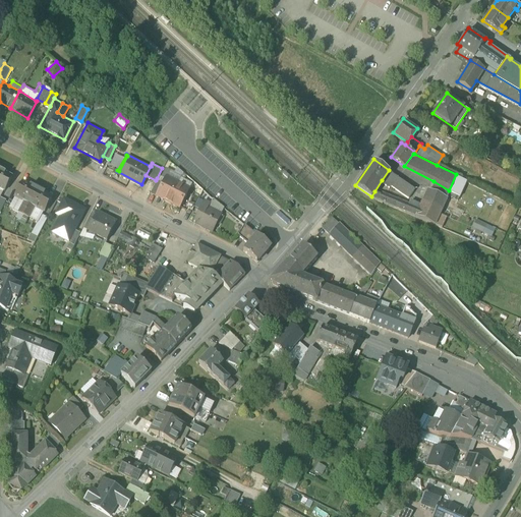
[(177,165),(173,171),(180,175),(183,170),(177,165)]
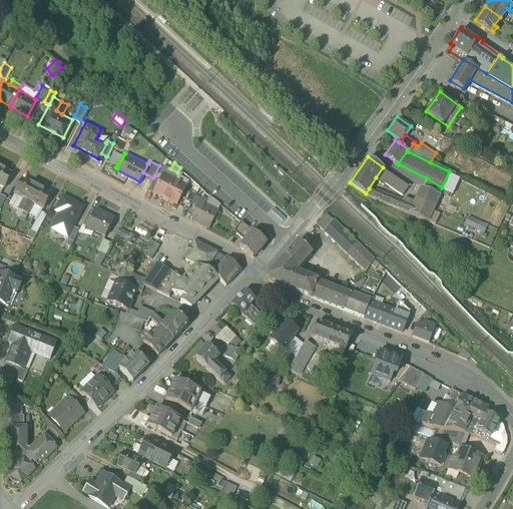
[(11,171),(0,164),(0,183),(3,185),(4,185),(11,171)]
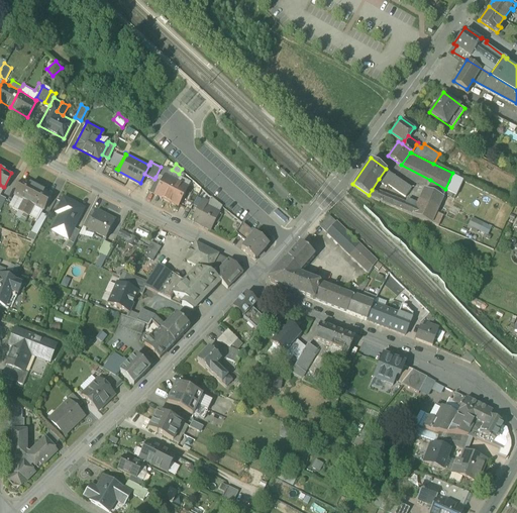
[(160,174),(163,176),(165,174),(176,179),(177,180),(180,174),(179,174),(172,170),(168,167),(167,170),(163,168),(160,174)]
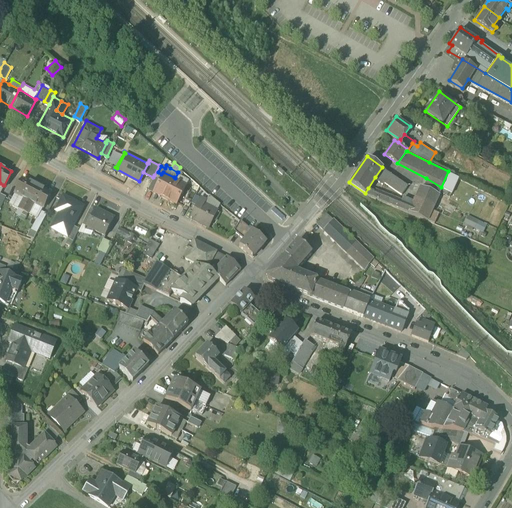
[(407,184),(382,167),(375,177),(382,182),(384,180),(401,193),(407,184)]
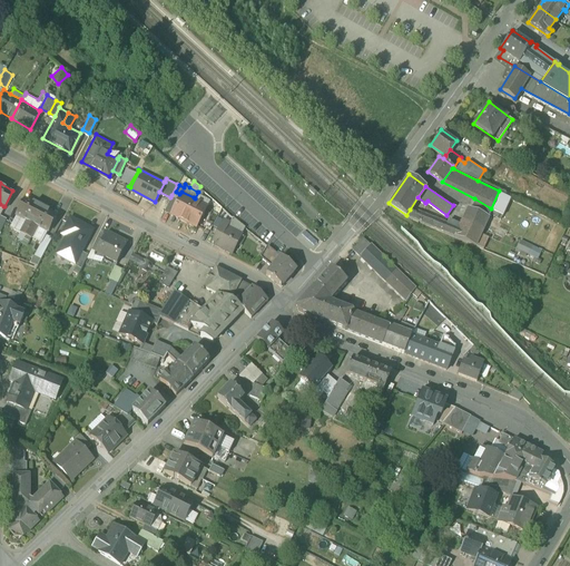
[(491,208),(502,214),(510,196),(499,191),(491,208)]
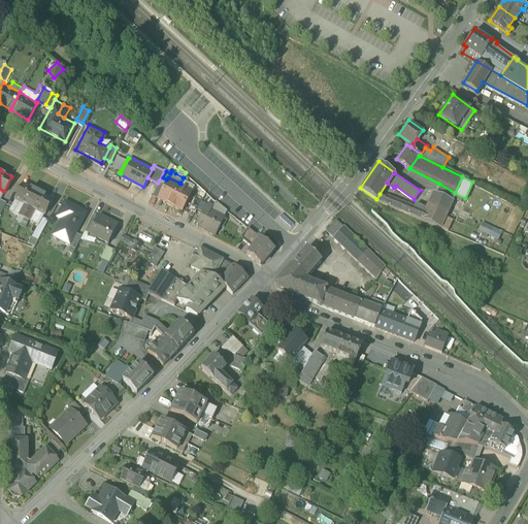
[(158,196),(169,202),(179,183),(168,177),(166,179),(164,183),(158,196)]
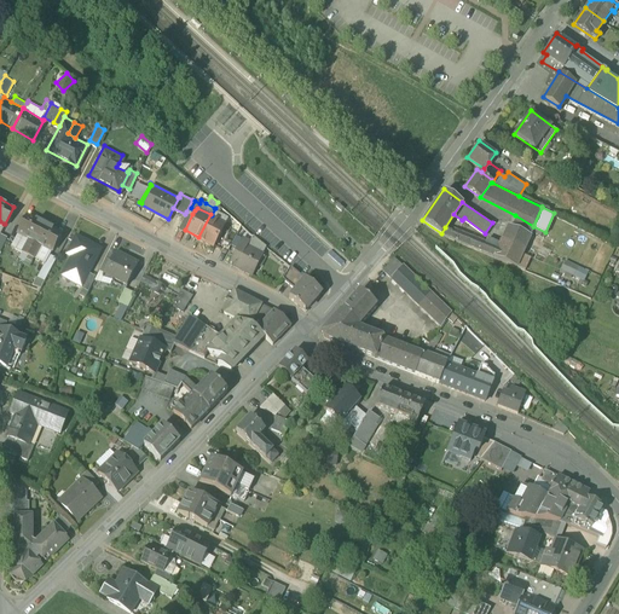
[(229,215),(215,208),(212,215),(225,222),(229,215)]
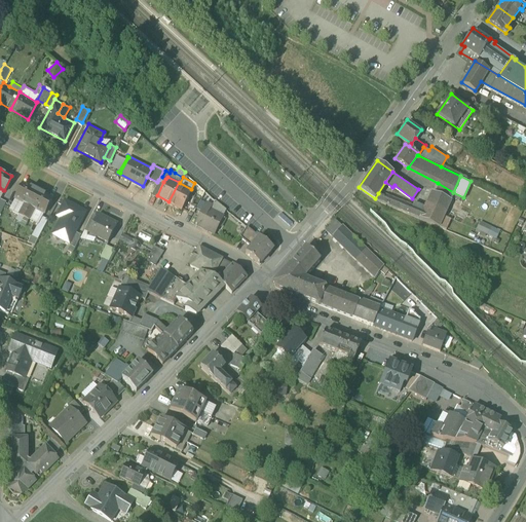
[(163,182),(158,180),(157,182),(151,192),(157,195),(163,182)]
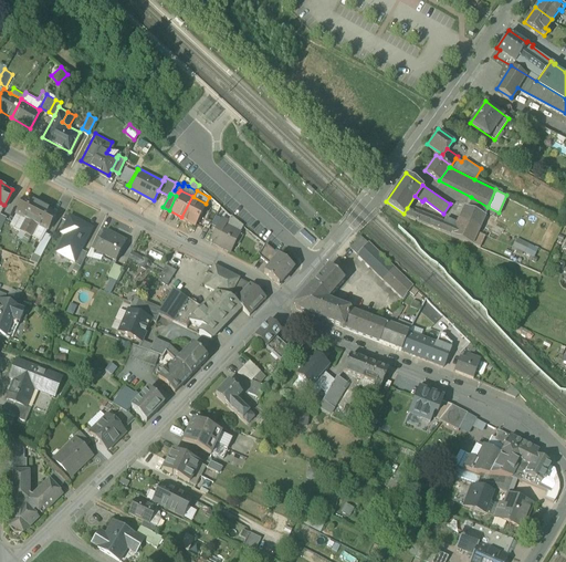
[(16,211),(25,216),(32,219),(40,204),(24,195),(16,211)]
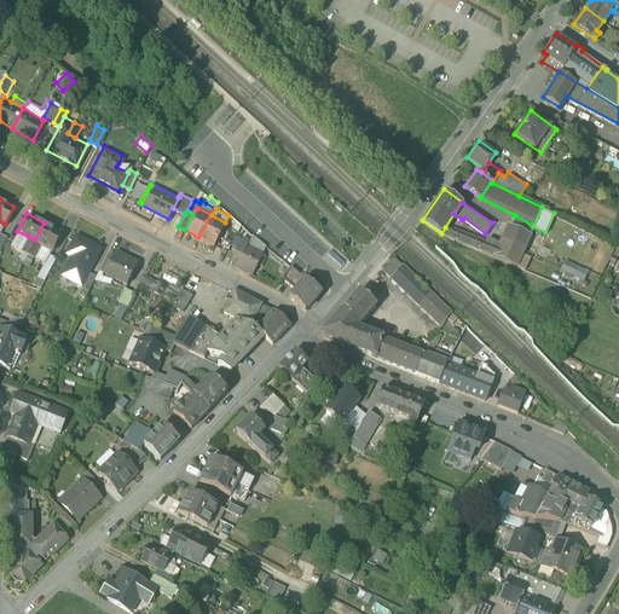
[(212,215),(210,214),(198,237),(213,244),(225,222),(212,215)]
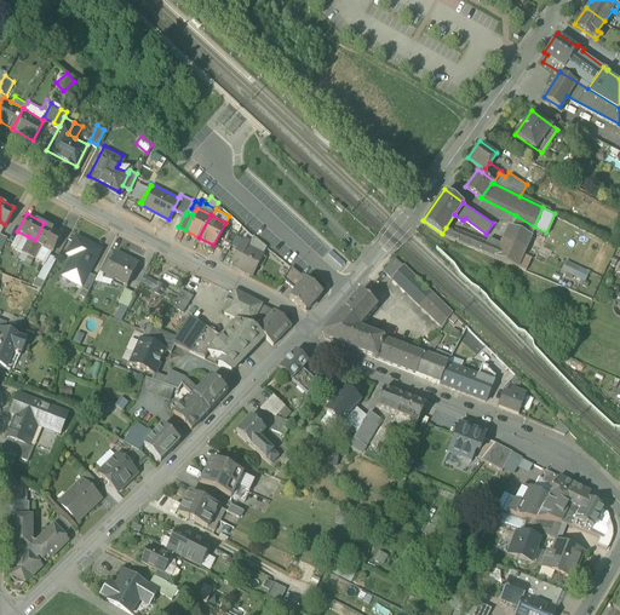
[(534,226),(516,216),(512,225),(532,234),(534,226)]
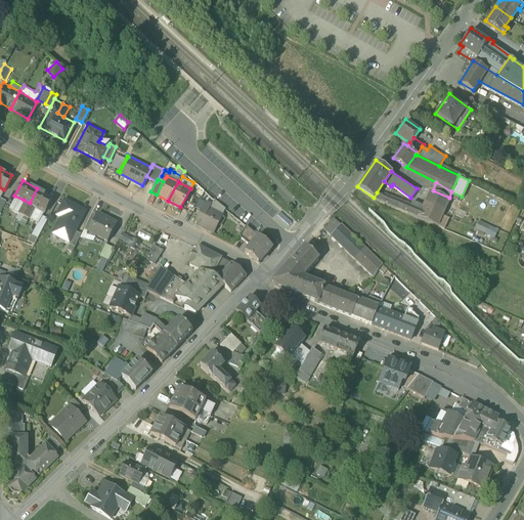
[(37,188),(30,203),(35,206),(43,210),(44,211),(52,196),(37,188)]
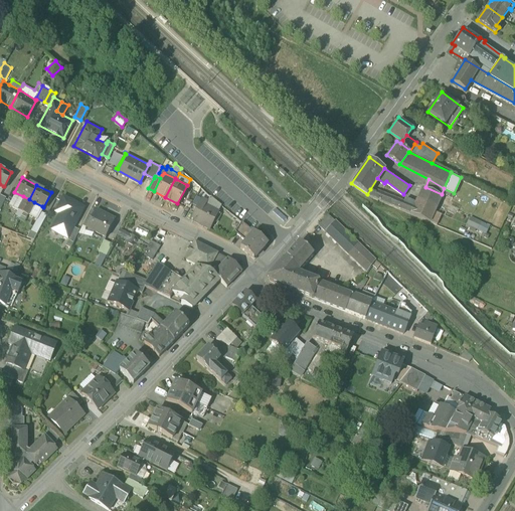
[(422,186),(415,202),(410,212),(430,220),(435,210),(442,194),(425,187),(422,186)]
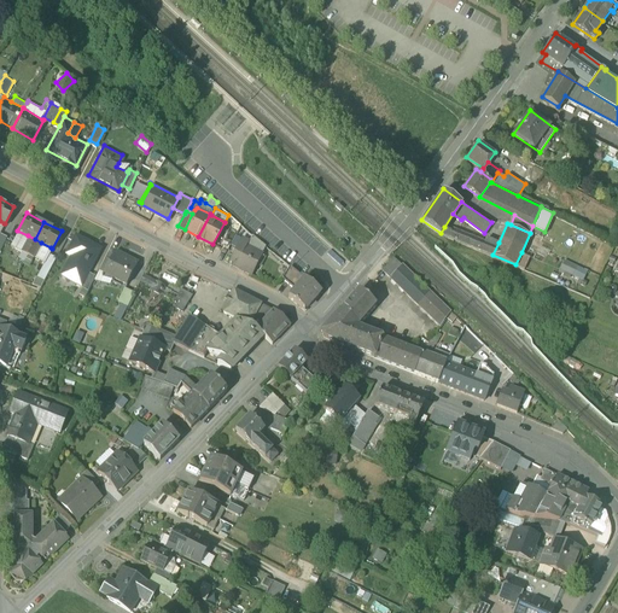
[(452,229),(444,227),(441,233),(466,244),(470,234),(453,227),(452,229)]
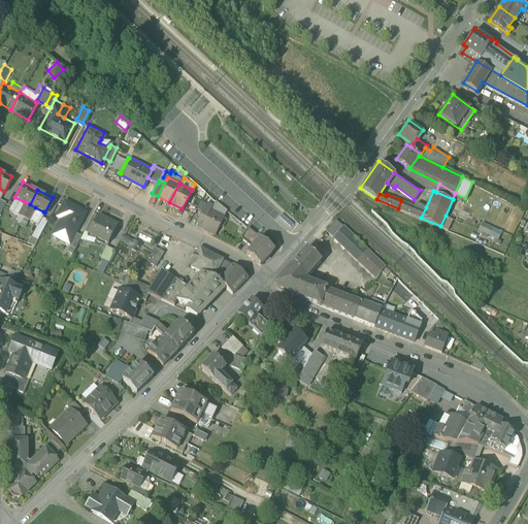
[(19,213),(24,201),(14,197),(9,207),(19,213)]
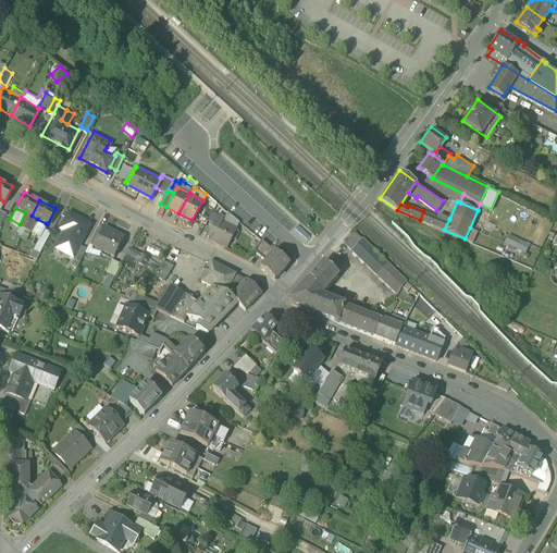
[(207,218),(213,221),(218,212),(212,209),(207,218)]
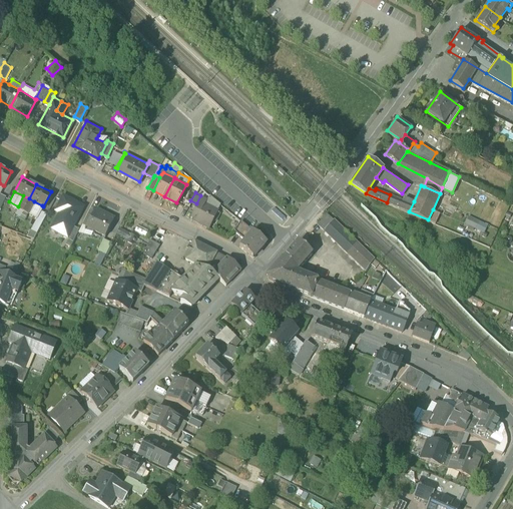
[(206,198),(204,201),(217,208),(221,202),(209,192),(206,198)]
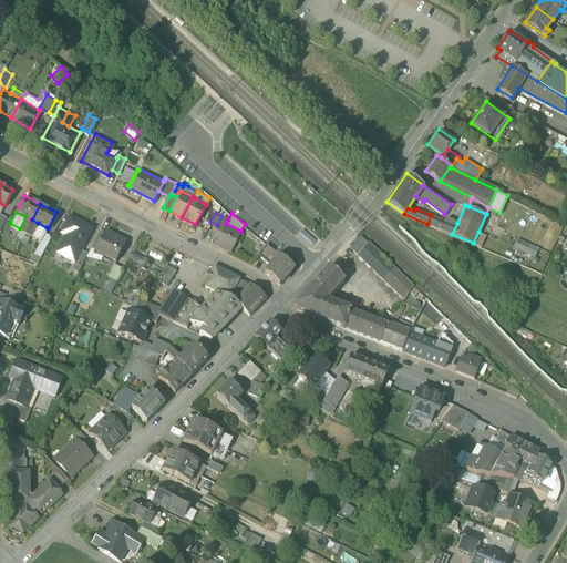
[(71,257),(74,259),(81,247),(92,225),(69,214),(61,229),(65,232),(64,234),(63,234),(60,241),(61,241),(60,244),(65,246),(62,253),(71,257)]
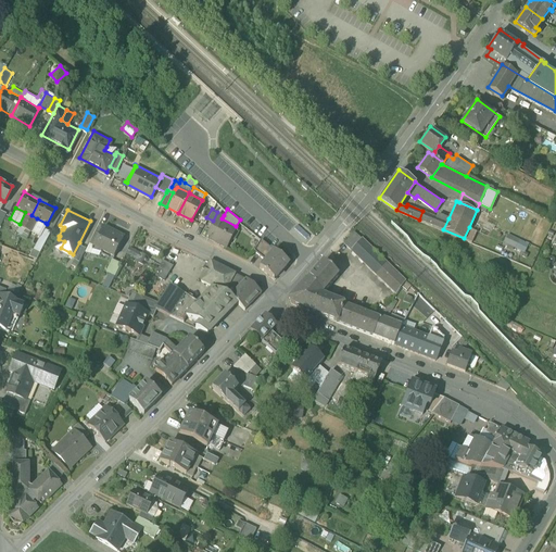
[(419,220),(443,229),(449,218),(437,213),(436,217),(422,211),(419,220)]
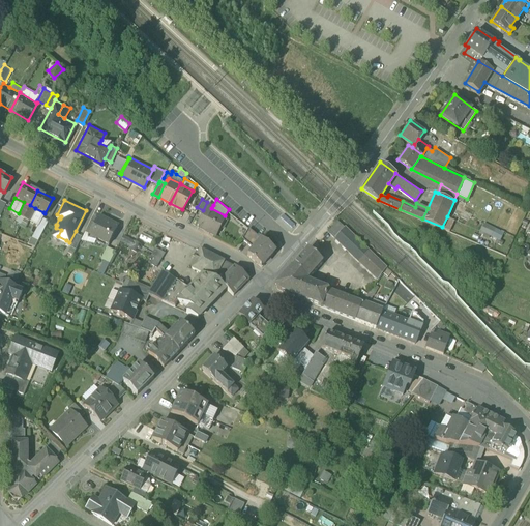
[(24,216),(30,205),(24,202),(19,213),(24,216)]
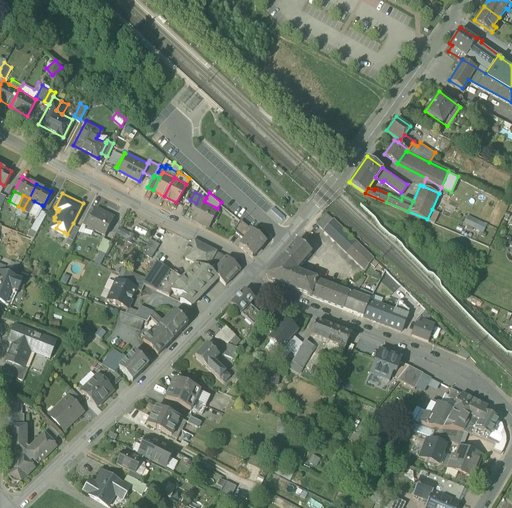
[(189,215),(208,225),(217,208),(204,201),(206,198),(200,195),(196,203),(189,215)]
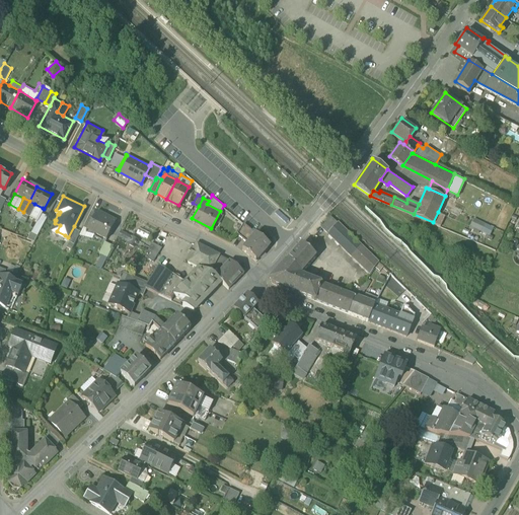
[(28,215),(34,204),(29,201),(23,212),(28,215)]
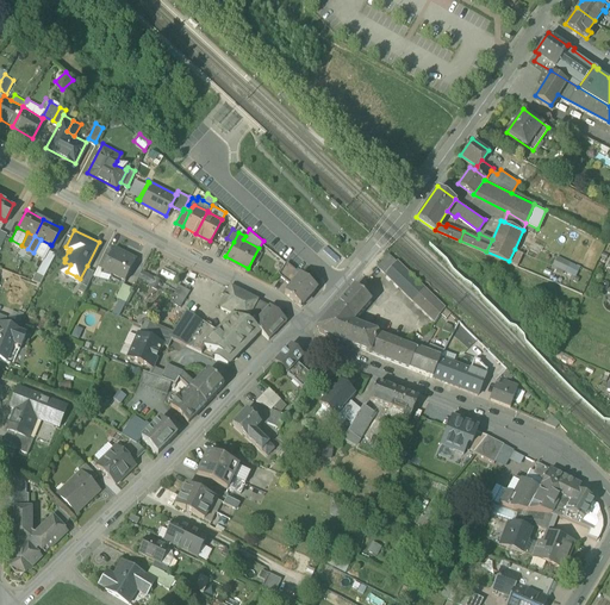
[(41,239),(33,253),(43,257),(48,248),(50,244),(41,239)]
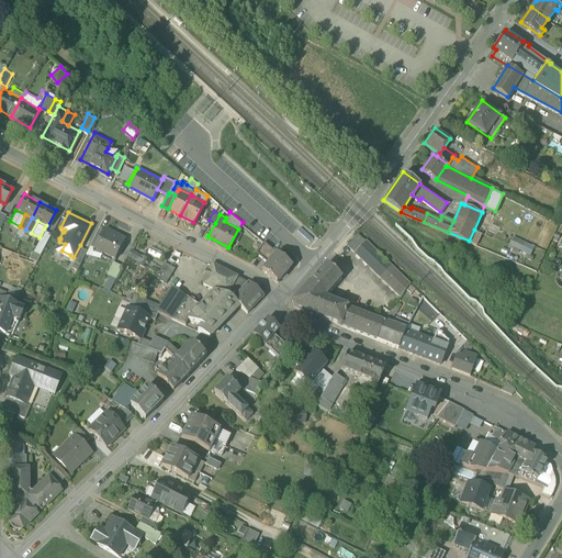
[(103,249),(115,256),(125,238),(104,227),(96,244),(104,248),(103,249)]
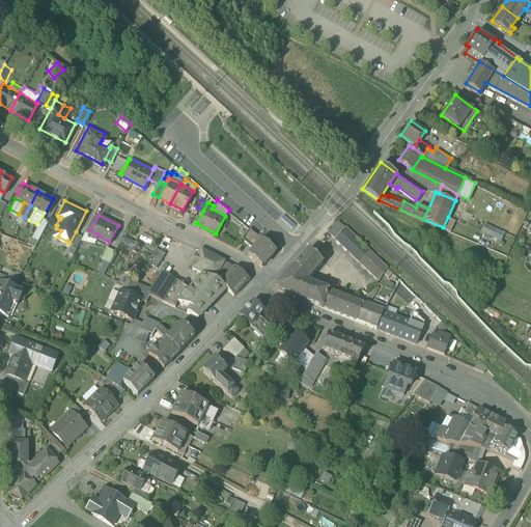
[(32,236),(38,239),(49,219),(42,216),(37,224),(32,236)]
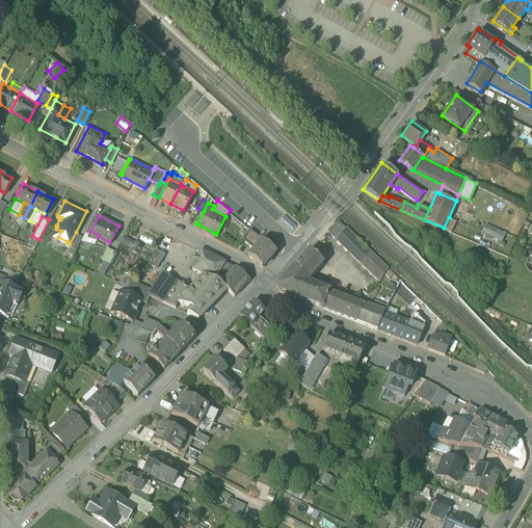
[(456,220),(449,217),(444,228),(451,231),(456,220)]
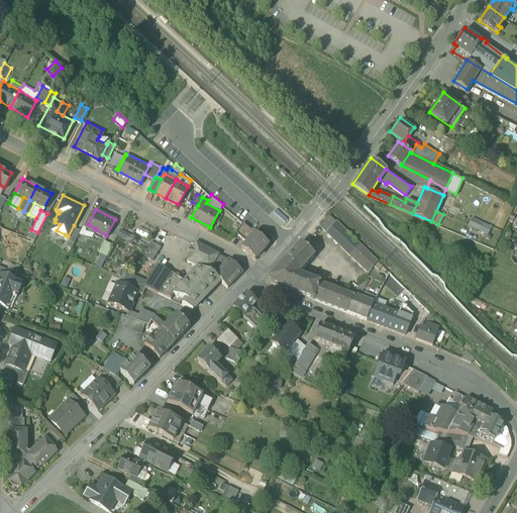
[(325,230),(368,272),(377,260),(336,219),(335,220),(329,214),(320,224),(326,230),(325,230)]
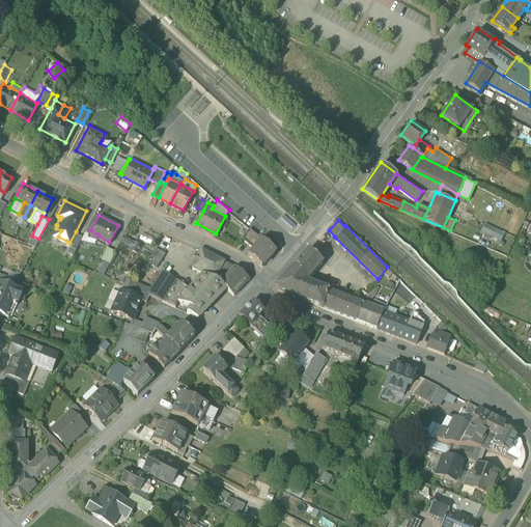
[(481,230),(492,236),(496,227),(485,222),(481,230)]
